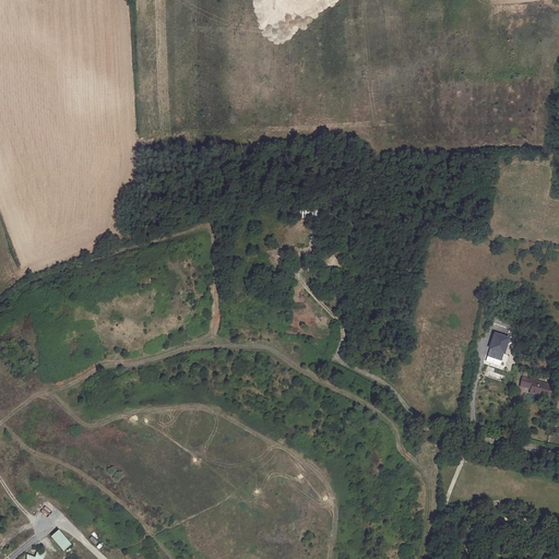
[(515,324),(496,318),(494,322),(514,330),(515,324)]
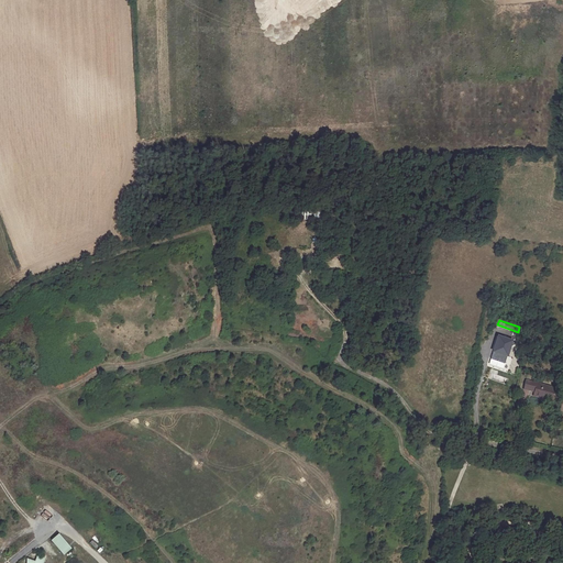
[(512,341),(498,335),(490,359),(505,364),(512,341)]
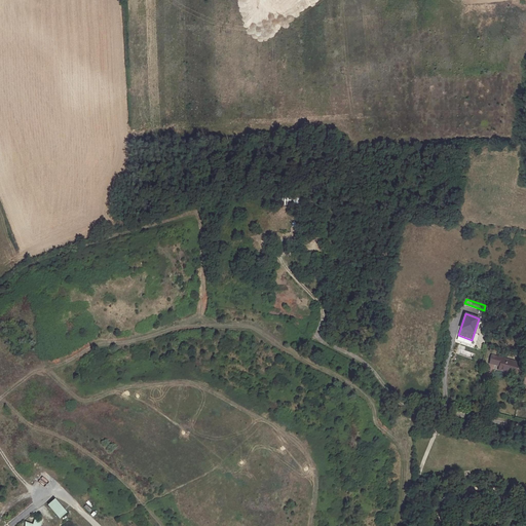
[(518,362),(490,355),(488,364),(498,366),(497,369),(516,374),(518,362)]
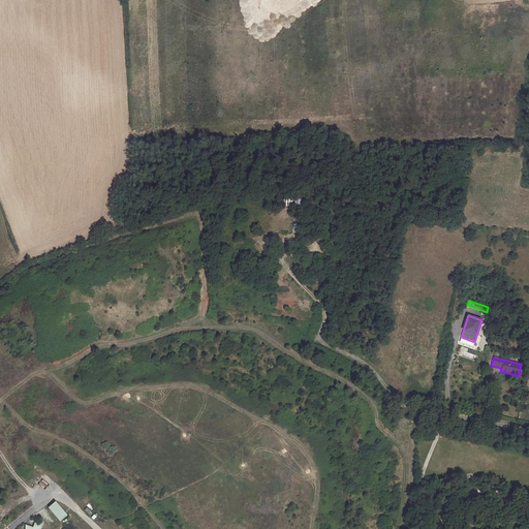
[(49,507),(61,521),(68,515),(57,501),(49,507)]
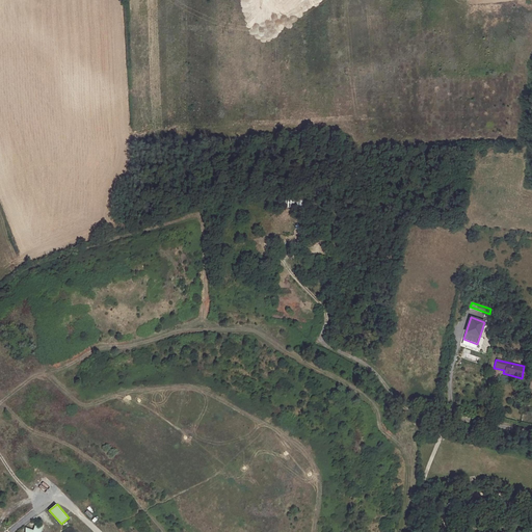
[(41,531),(44,526),(36,523),(34,530),(26,527),(25,531),(41,531)]
